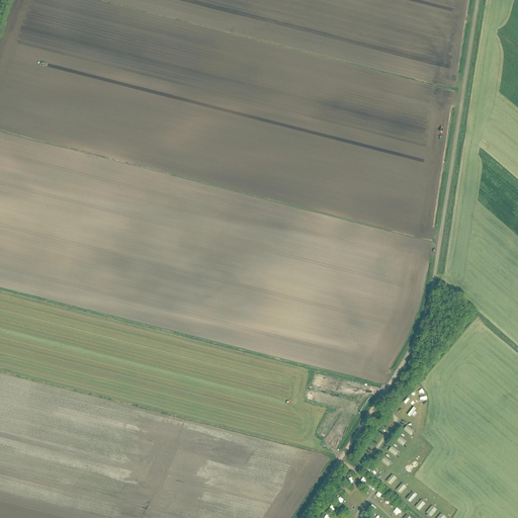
[(412,436),(415,432),(408,426),(405,431),(412,436)]
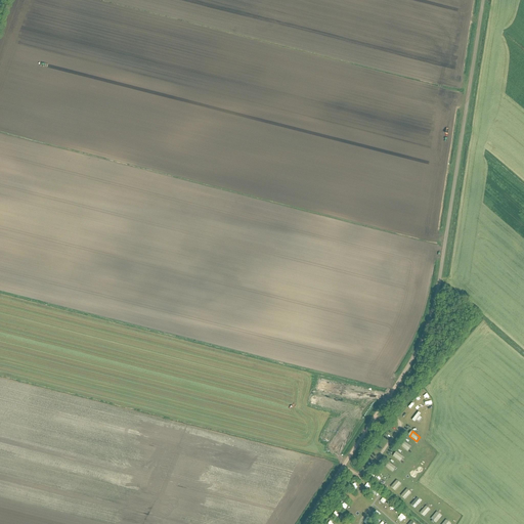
[(408,451),(411,446),(404,442),(401,447),(408,451)]
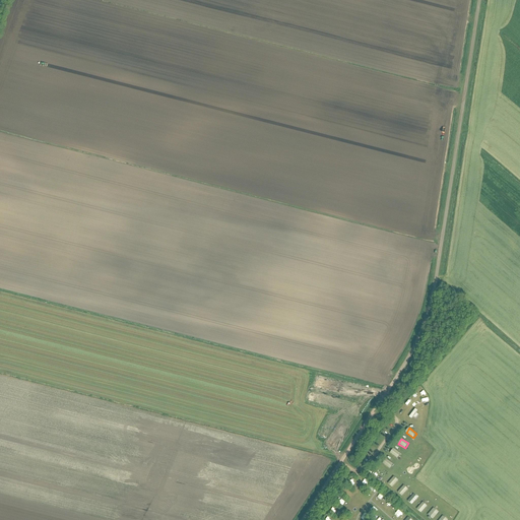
[(393,449),(391,455),(398,459),(401,453),(393,449)]
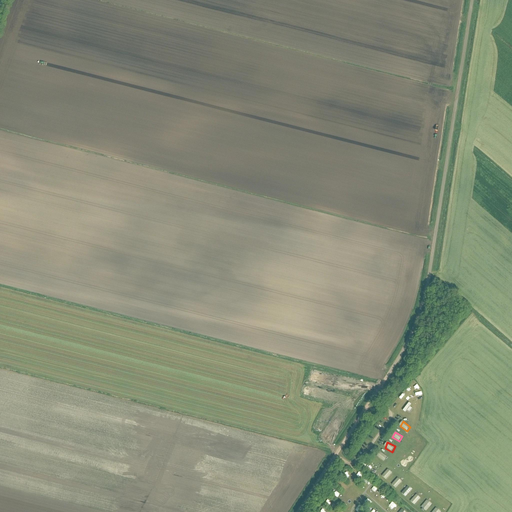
[(378,456),(385,461),(388,457),(381,452),(378,456)]
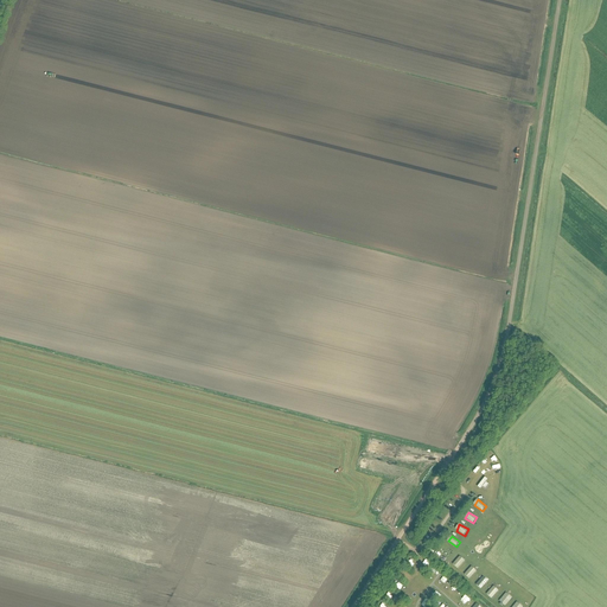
[(454,564),(459,569),(466,561),(461,557),(454,564)]
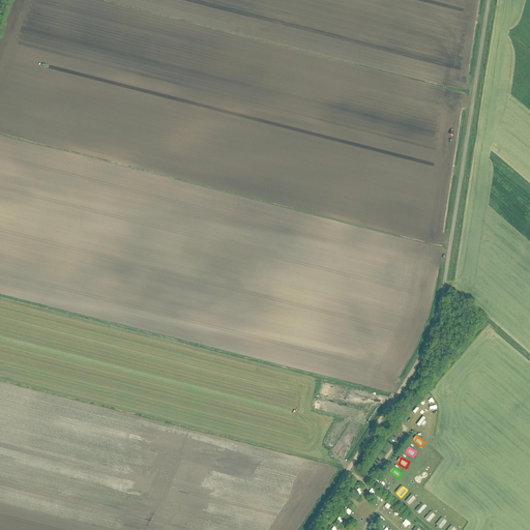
[(411,505),(416,499),(412,495),(407,502),(411,505)]
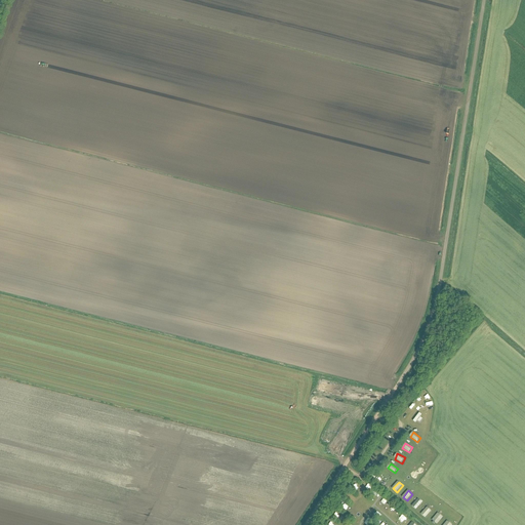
[(412,506),(416,510),(422,503),(418,499),(412,506)]
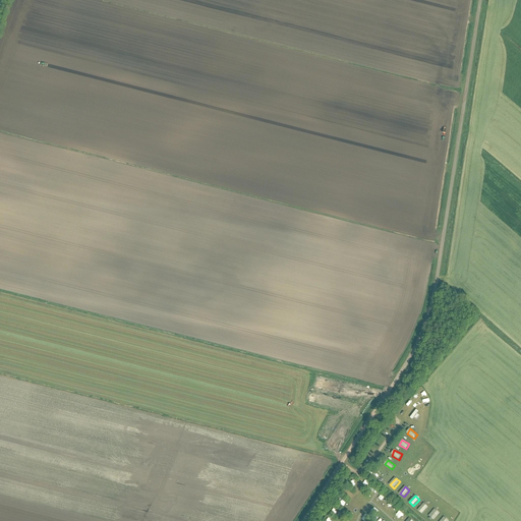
[(390,513),(396,506),(392,503),(386,509),(390,513)]
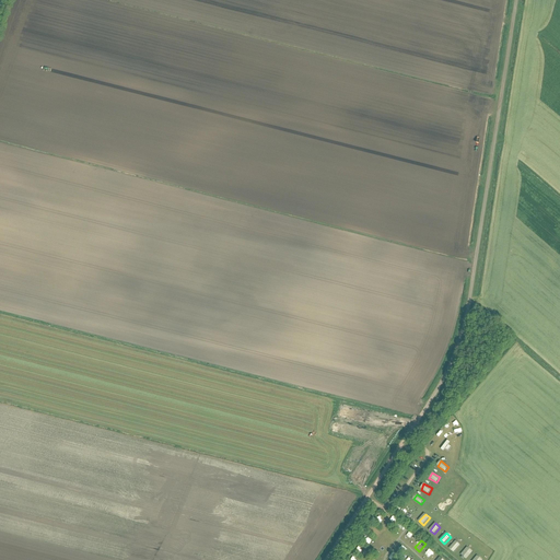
[(456,541),(450,549),(455,552),(461,545),(456,541)]
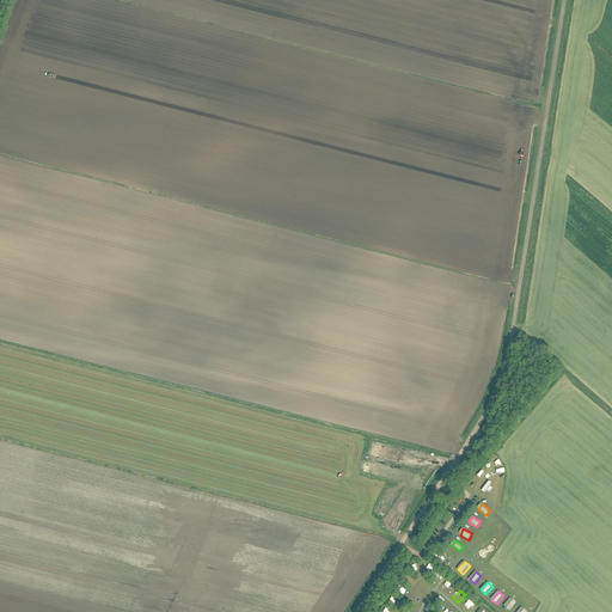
[(509,611),(516,603),(512,599),(505,607),(509,611)]
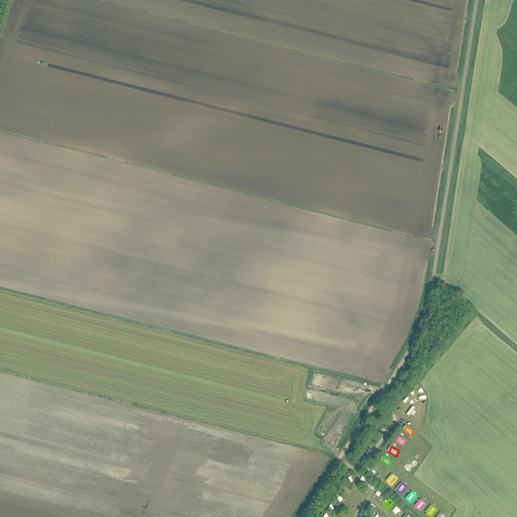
[(395,516),(396,516),(403,511),(399,507),(393,514),(395,516)]
